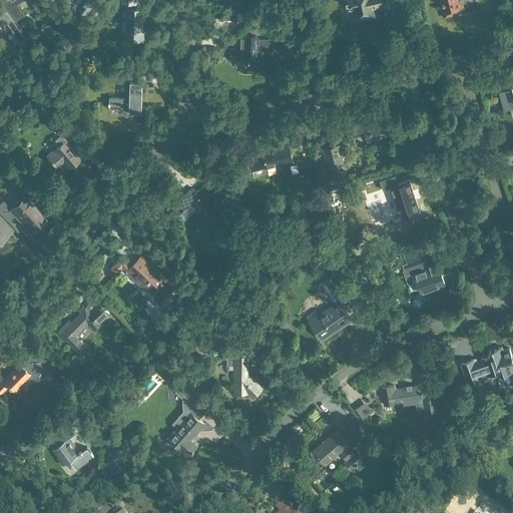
[(16,5),(22,0),(9,0),(9,1),(8,0),(3,4),(15,21),(23,15),(16,5)]
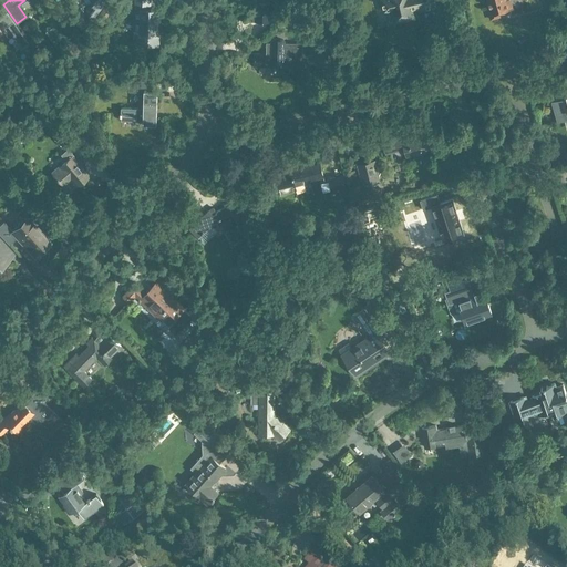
[(90,16),(93,18),(106,0),(94,0),(91,6),(95,9),(90,16)]
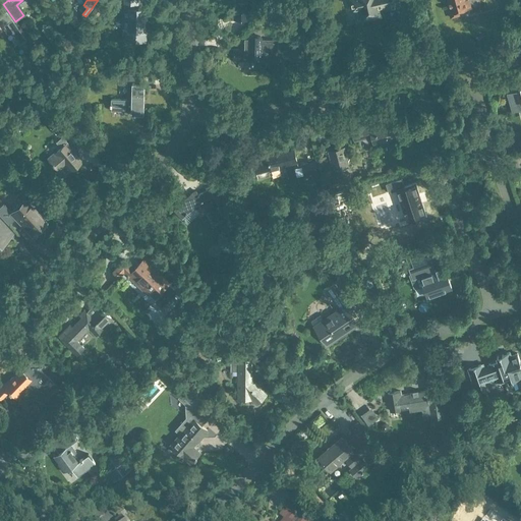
[(369,13),(370,17),(380,15),(378,6),(382,5),(382,6),(387,5),(387,7),(400,4),(398,0),(350,0),(353,10),(360,8),(361,14),(369,13)]
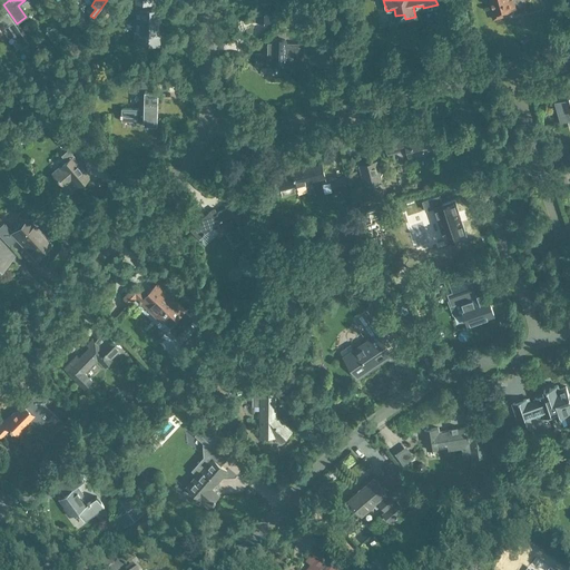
[(489,0),(491,5),(489,6),(491,17),(501,15),(500,12),(513,9),(511,0),(489,0)]
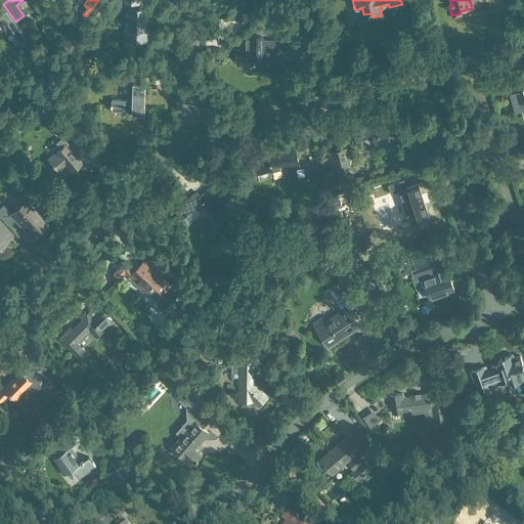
[(125,1),(125,7),(124,14),(130,14),(130,8),(140,8),(140,1),(125,1)]
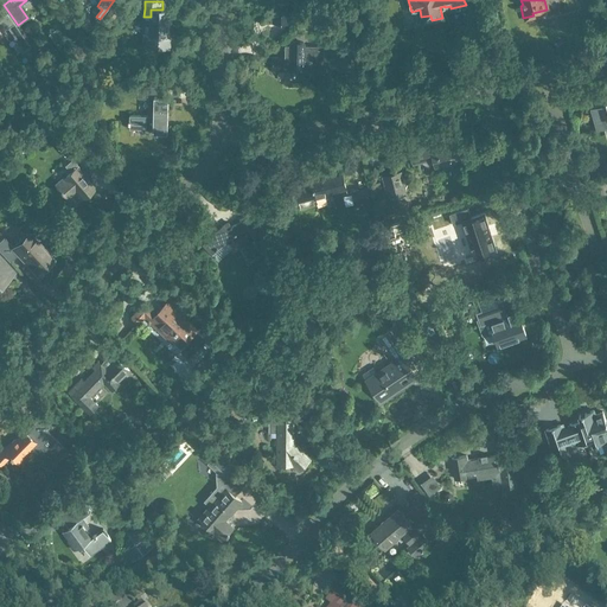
[(273,2),(273,24),(291,24),(291,2),(273,2)]
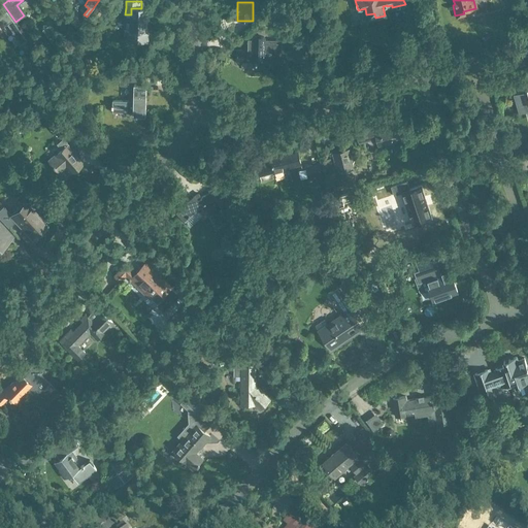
[(103,6),(99,3),(93,11),(98,14),(103,6)]
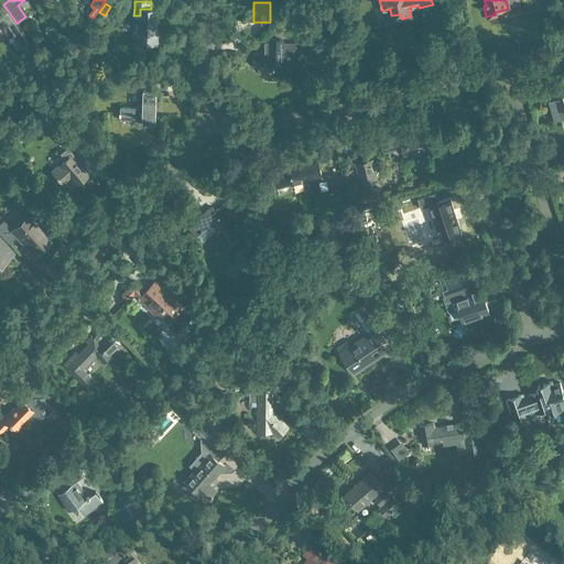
[(140,9),(140,15),(139,31),(137,31),(137,43),(158,43),(159,32),(156,32),(158,17),(159,17),(160,9),(151,9),(140,9)]
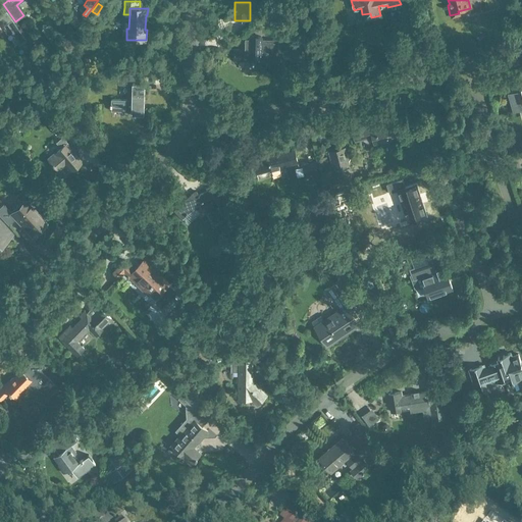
[(0,28),(6,23),(12,32),(12,33),(18,29),(5,11),(0,14),(0,13),(0,28)]
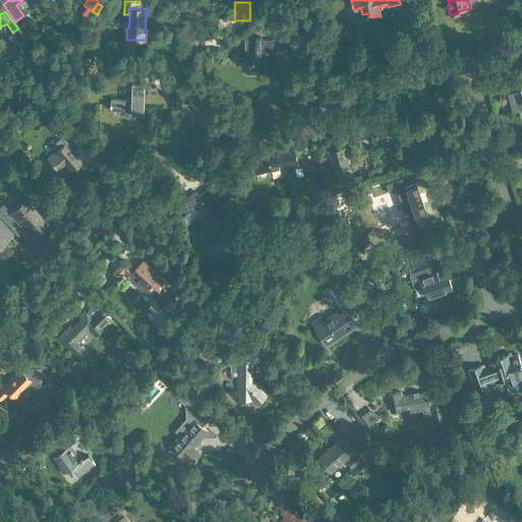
[(77,17),(70,22),(74,28),(82,22),(77,17)]
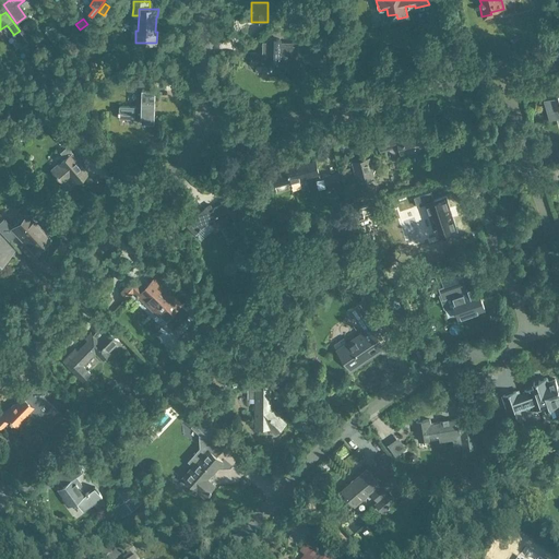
[(44,32),(50,39),(57,34),(51,26),(44,32)]
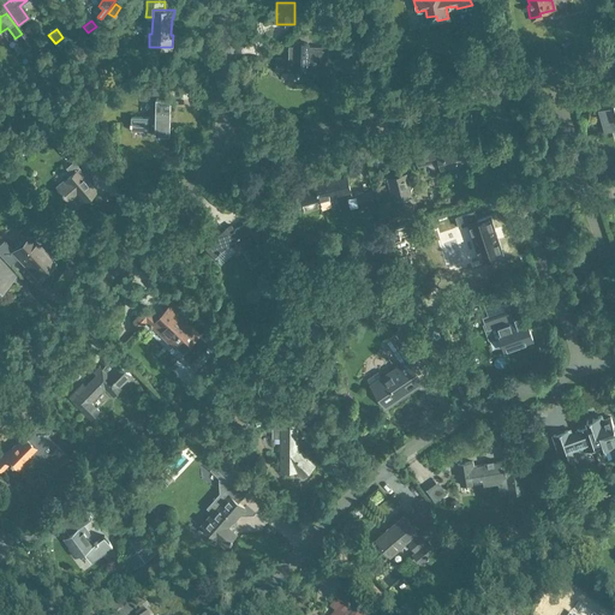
[(290,59),(276,59),(275,71),(288,71),(288,82),(308,82),(308,77),(328,77),(328,47),(308,47),(308,43),(294,43),(294,46),(290,46),(290,59)]
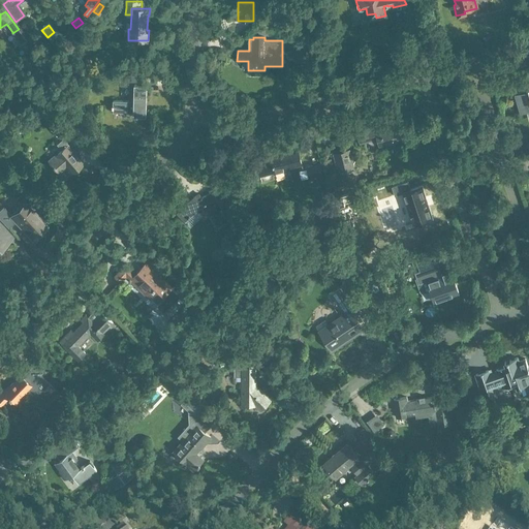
[(308,50),(294,50),(294,61),(308,61),(308,50)]
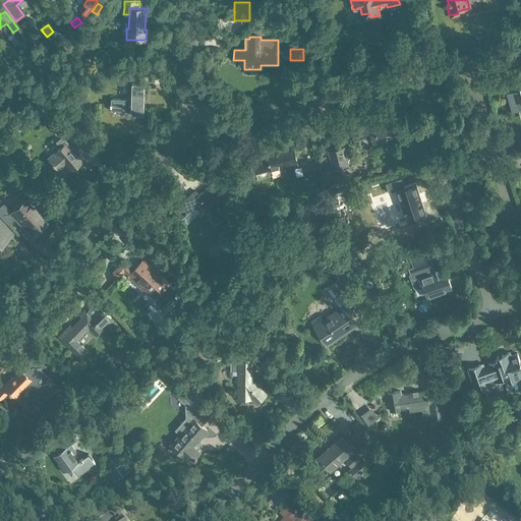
[(129,73),(119,73),(119,83),(128,83),(127,100),(126,100),(126,99),(112,99),(112,106),(112,109),(126,110),(132,110),(132,113),(141,113),(143,113),(146,82),(141,82),(142,73),(140,72),(136,71),(135,73),(129,73)]
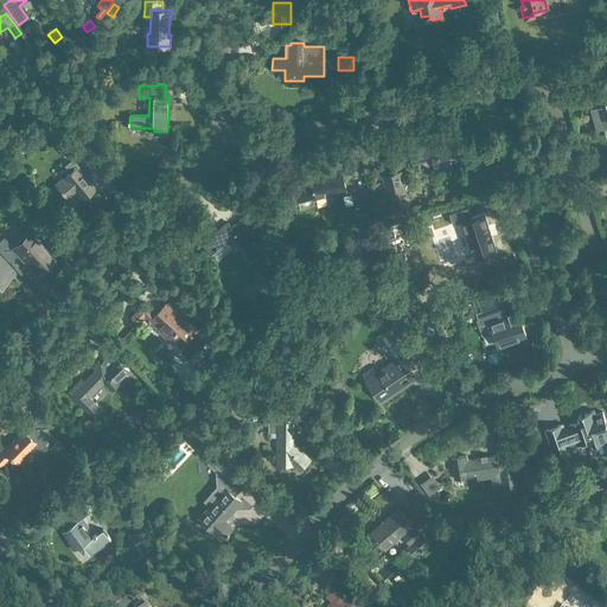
[(606,98),(606,100),(606,102),(590,107),(598,128),(606,126),(606,98)]
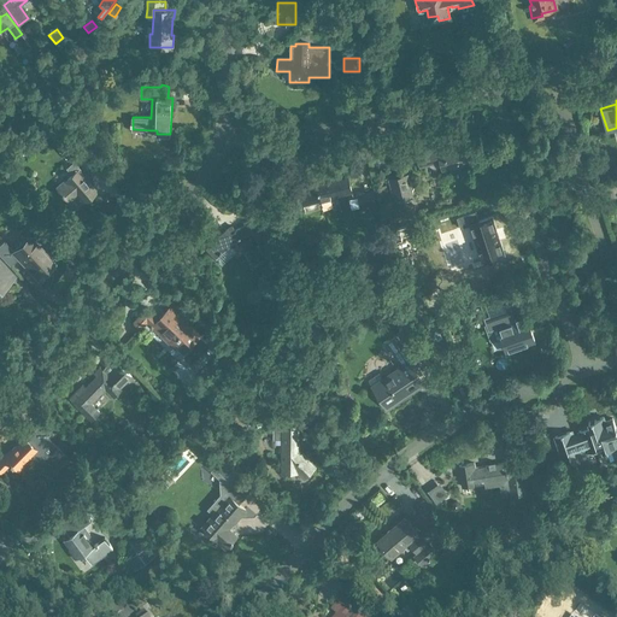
[(64,181),(57,187),(62,193),(60,194),(63,197),(64,195),(69,201),(77,194),(84,203),(97,192),(78,171),(81,170),(74,162),(66,168),(72,174),(64,181)]
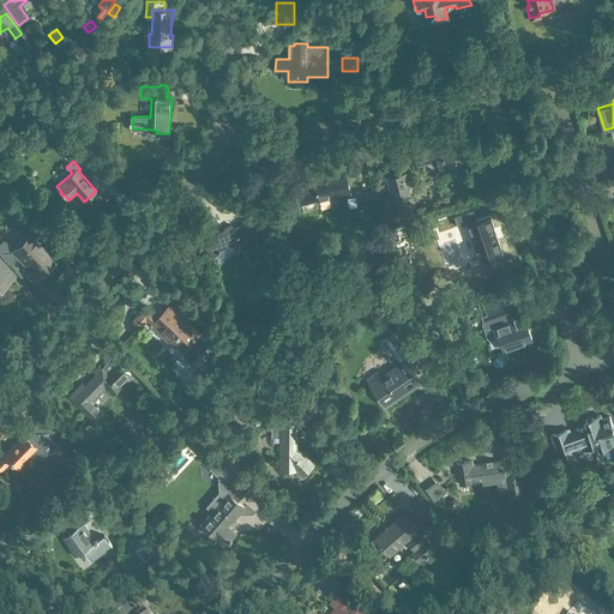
[(396,214),(409,210),(413,209),(413,210),(415,209),(405,174),(386,179),(396,214)]
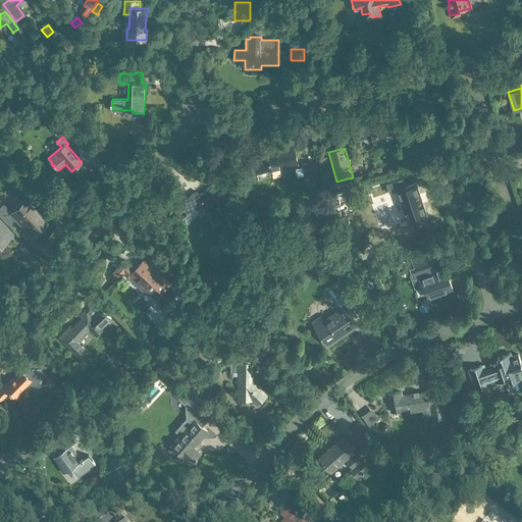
[(261,161),(252,163),(256,177),(272,173),(271,169),(298,162),(295,150),(260,159),(261,161)]
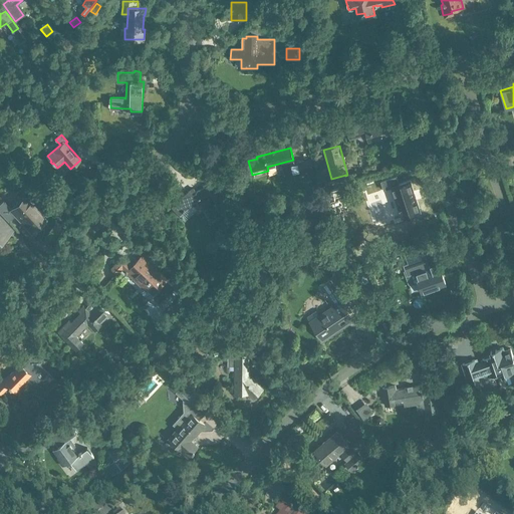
[(322,155),(314,157),(316,164),(320,163),(324,162),(322,155)]
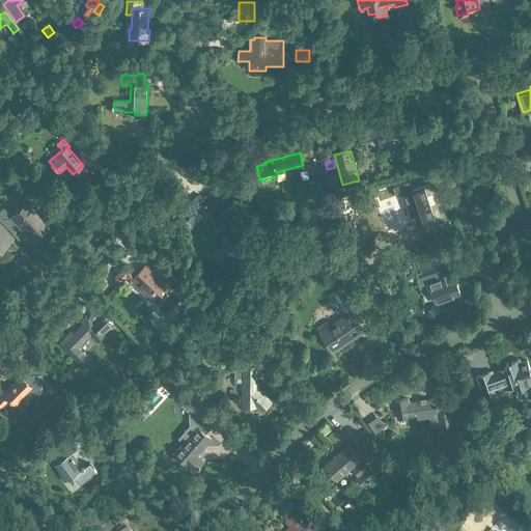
[(322,164),(307,167),(310,179),(326,176),(322,164)]
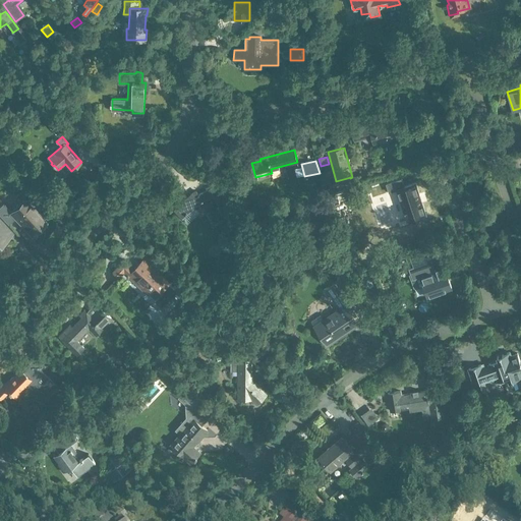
[(408,187),(399,190),(403,200),(405,199),(410,214),(424,210),(418,191),(411,194),(408,187)]
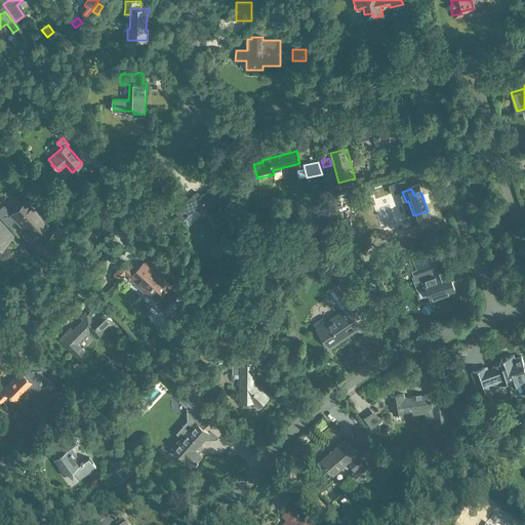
[(2,204),(0,206),(0,216),(9,226),(15,219),(31,235),(45,223),(29,206),(25,210),(21,205),(11,213),(2,204)]
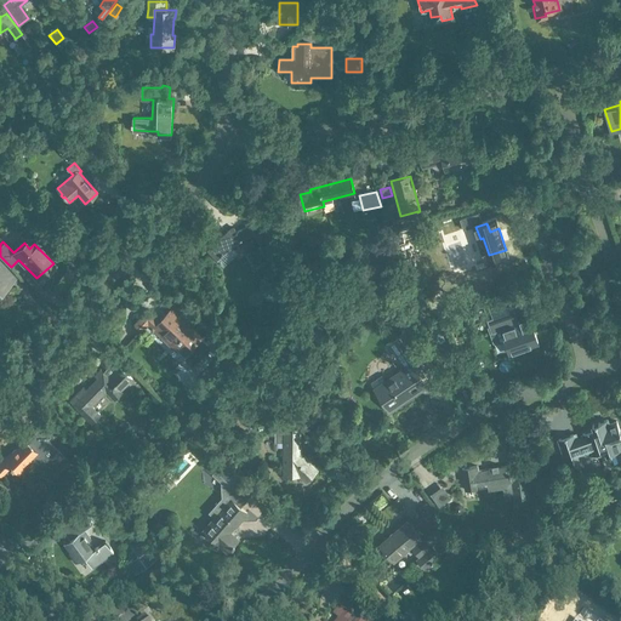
[(233,256),(218,267),(223,274),(238,263),(233,256)]
